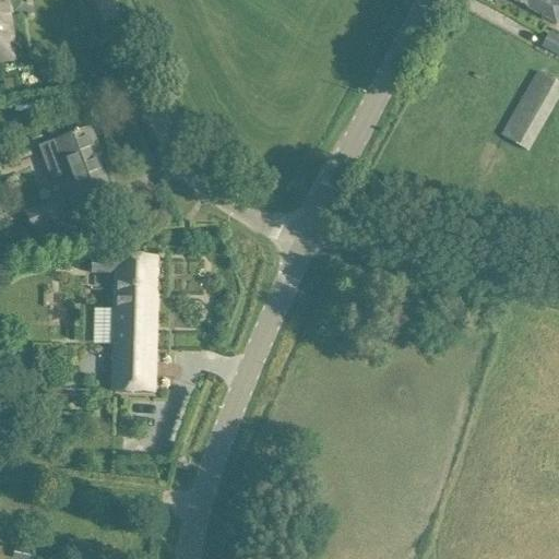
[(0,0),(0,62),(15,61),(10,20),(8,20),(7,7),(8,7),(7,0),(0,0)]
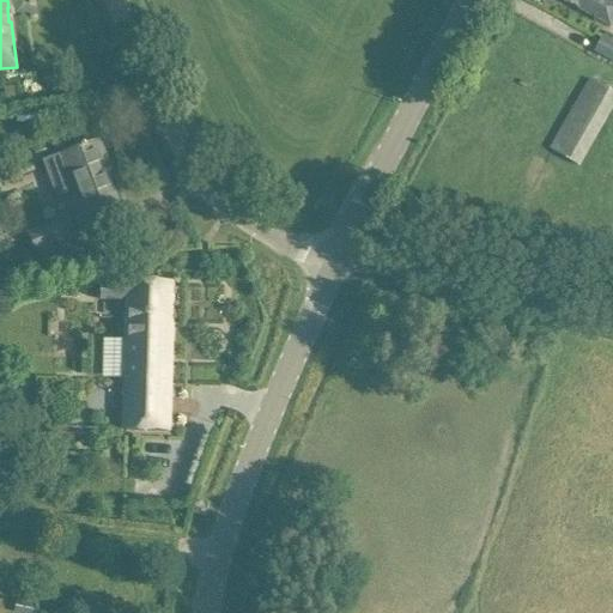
[(560,0),(611,28),(612,22),(612,4),(605,0),(560,0)]
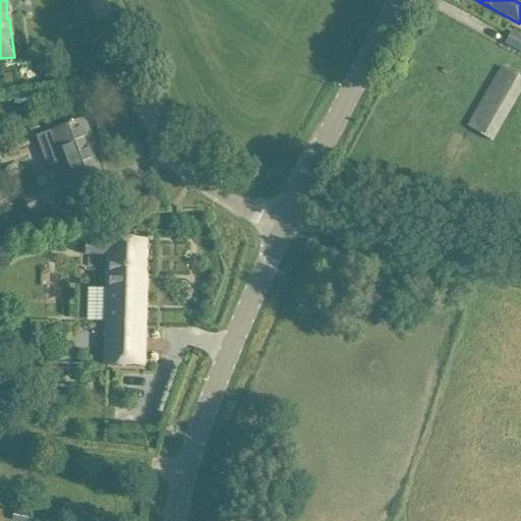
[(520,38),(512,33),(506,44),(520,52),(520,38)]
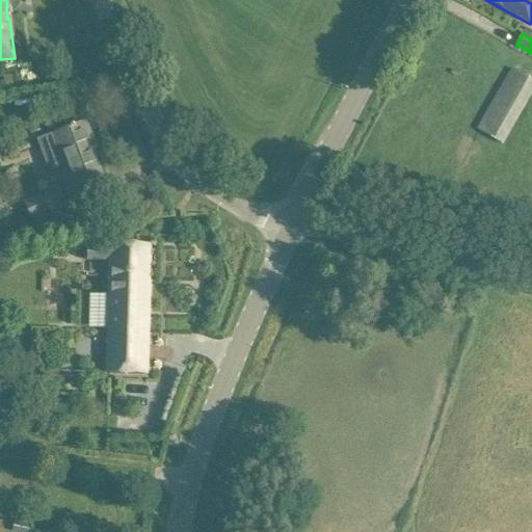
[(531,89),(531,80),(514,70),(480,131),(501,143),(531,89)]
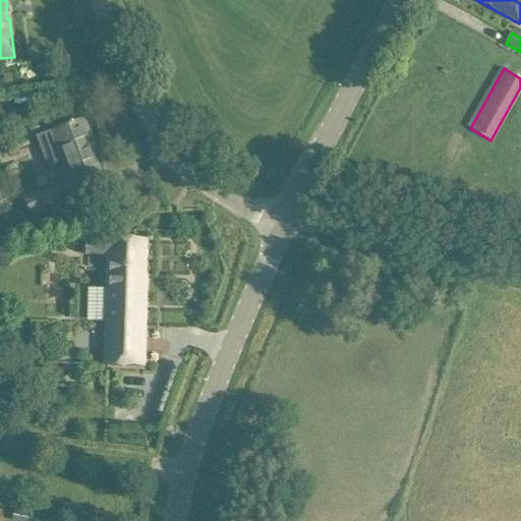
[(72,184),(101,173),(88,139),(91,137),(84,121),(74,125),(73,123),(69,125),(70,126),(38,138),(51,171),(65,166),(72,184)]
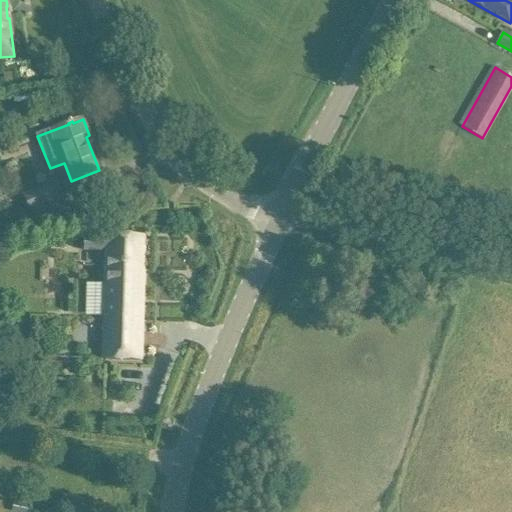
[(63,201),(57,186),(25,199),(31,213),(63,201)]
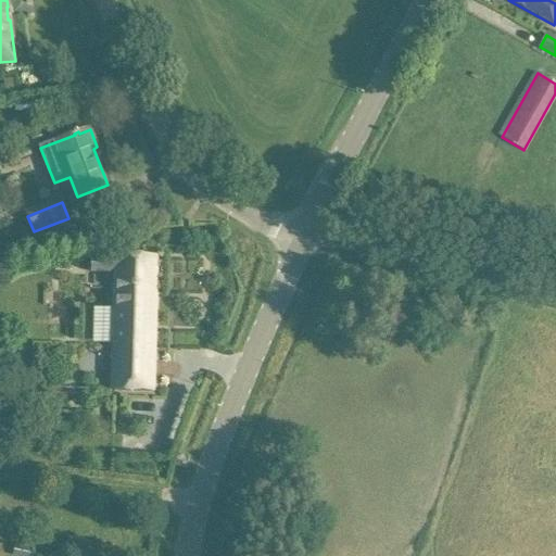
[(152,396),(156,257),(93,255),(93,267),(115,267),(112,396),(152,396)]
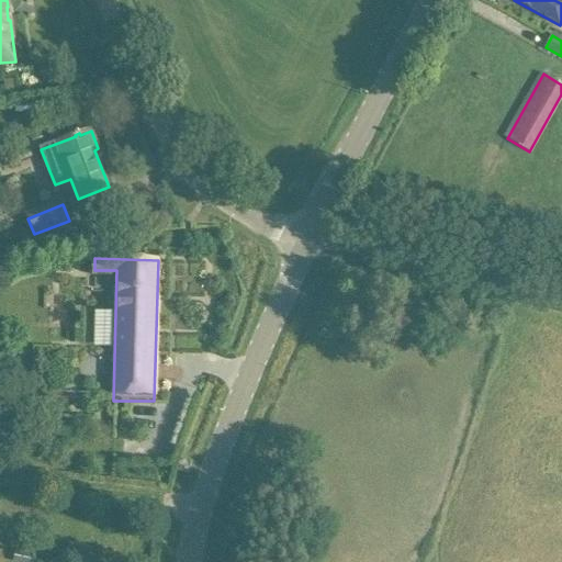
[(192,463),(180,459),(176,470),(188,474),(192,463)]
